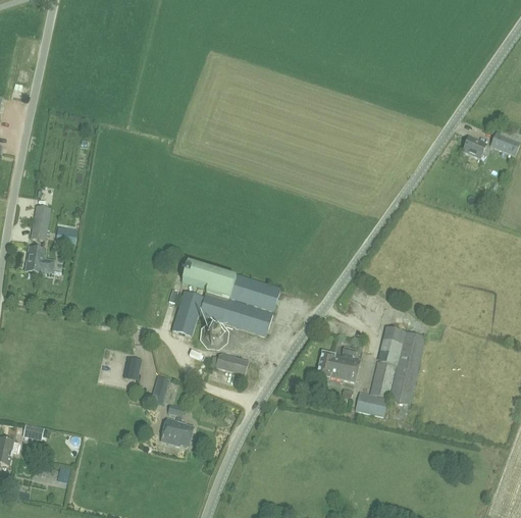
[(11,73),(10,80),(22,82),(23,75),(11,73)]
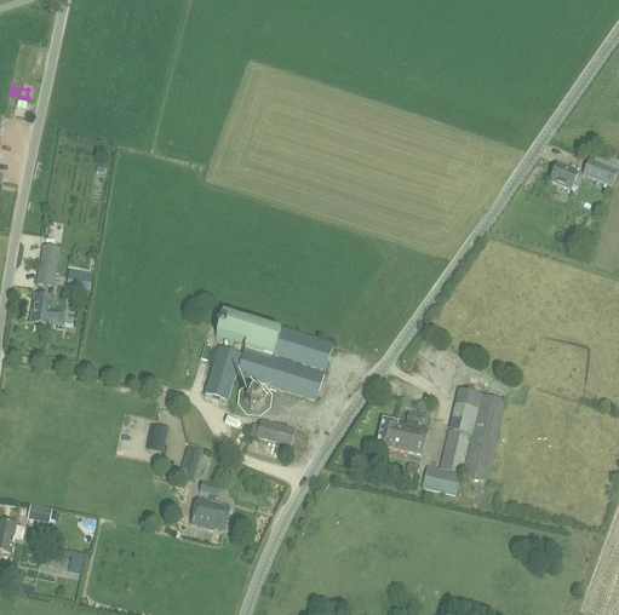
[(618,157),(591,147),(580,172),(611,184),(618,164),(618,157)]
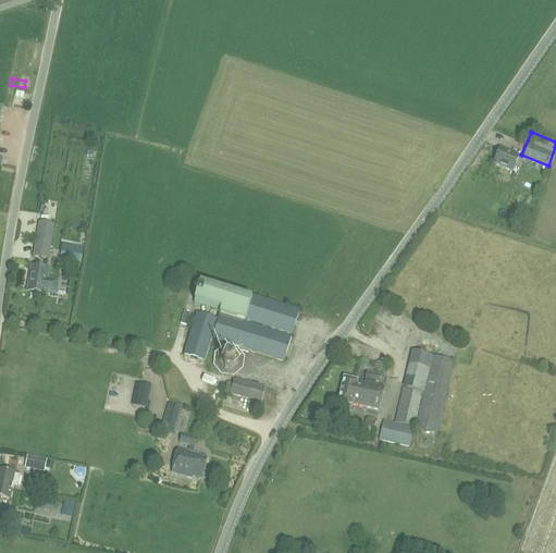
[(518,152),(498,144),(492,160),(511,168),(518,152)]
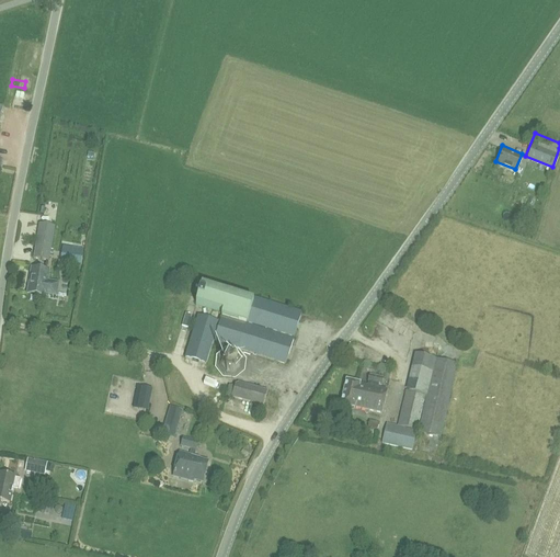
[(32,254),(48,257),(54,222),(37,219),(32,254)]
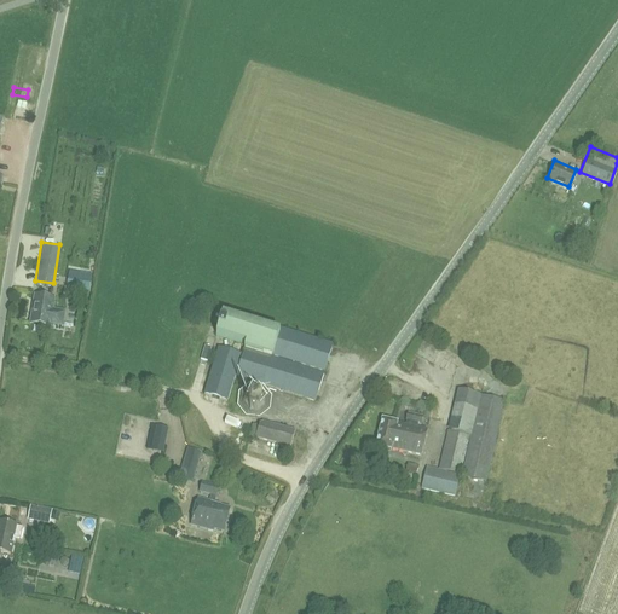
[(57,267),(57,284),(76,284),(75,266),(57,267)]
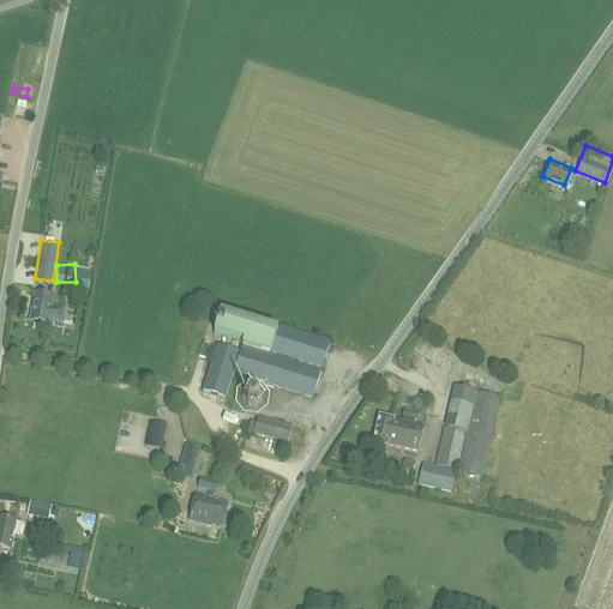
[(79,266),(76,282),(86,284),(90,267),(79,266)]
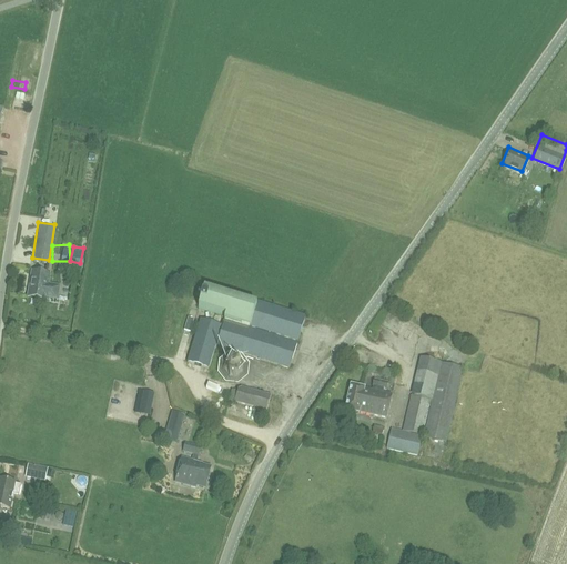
[(58,282),(47,280),(49,270),(31,268),(27,292),(44,295),(44,294),(56,295),(58,282)]
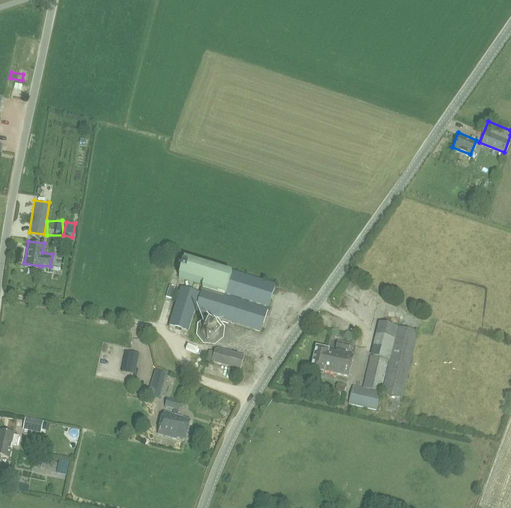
[(224,293),(217,315),(259,329),(274,281),(231,267),(229,271),(230,271),(224,293)]
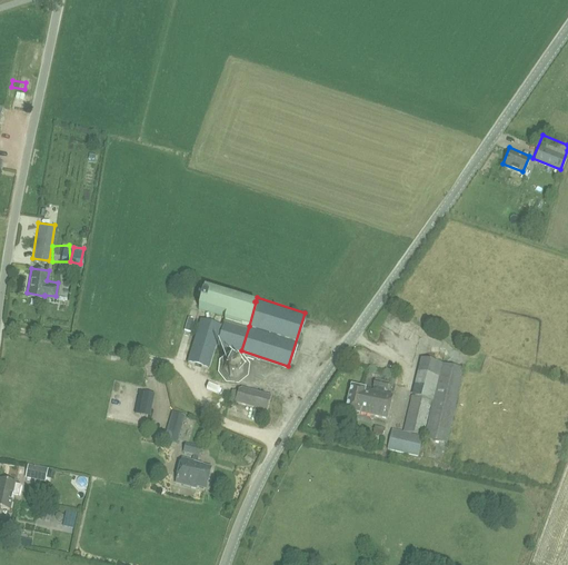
[(221,323),(199,316),(186,358),(208,366),(216,343),(221,323)]
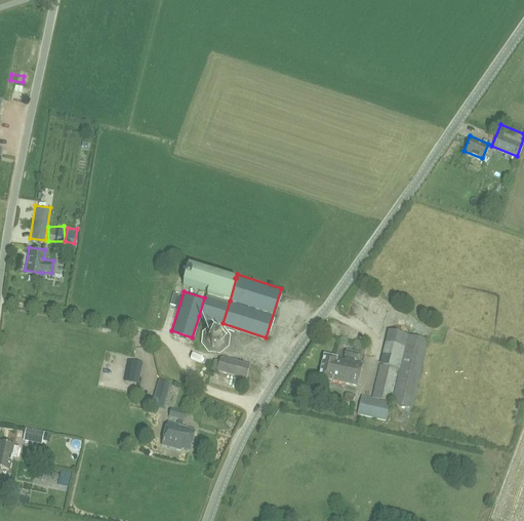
[(206,293),(204,297),(199,316),(223,323),(230,301),(206,293)]
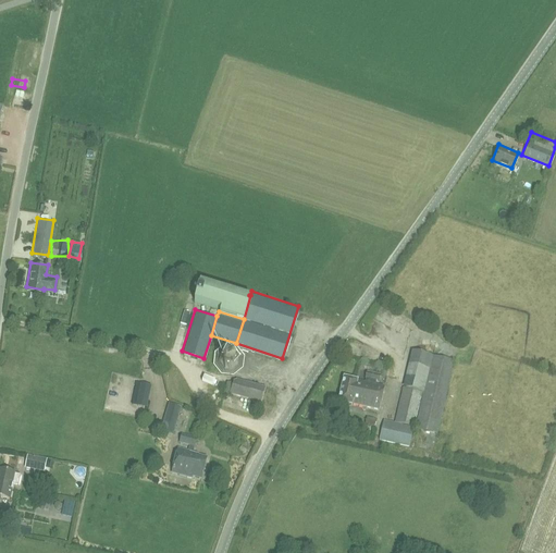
[(242,354),(235,344),(223,343),(214,351),(213,361),(221,370),(232,371),(241,365),(242,354)]
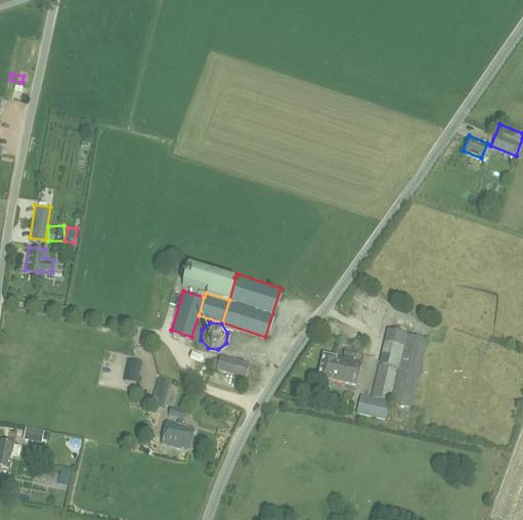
[(371,393),(389,398),(396,365),(397,365),(389,399),(410,404),(427,336),(386,326),(378,360),(371,393)]
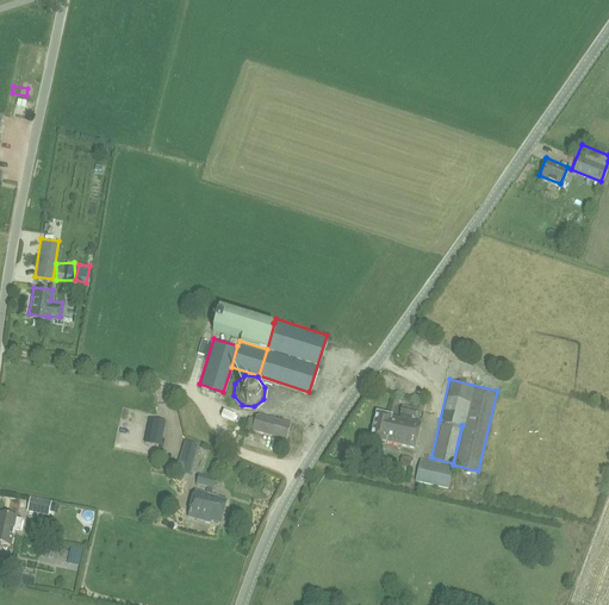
[(398,411),(398,415),(390,412),(376,409),(368,435),(385,438),(414,444),(420,419),(409,417),(409,413),(414,415),(416,405),(401,401),(398,411)]
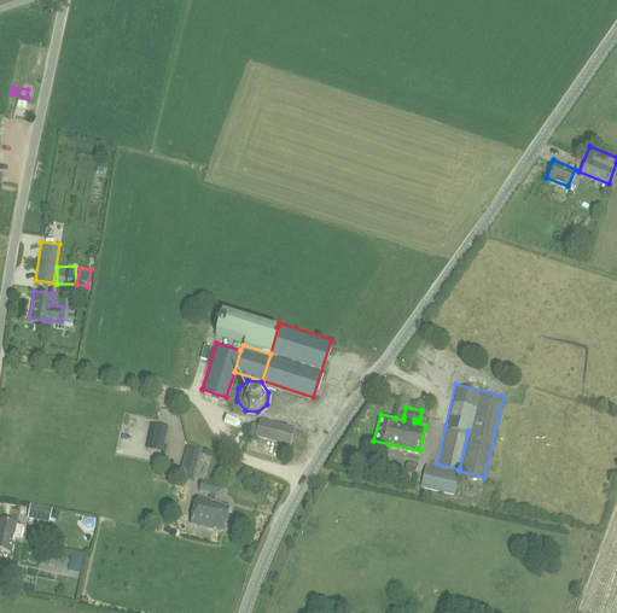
[(255,414),(252,431),(290,437),(292,421),(255,414)]
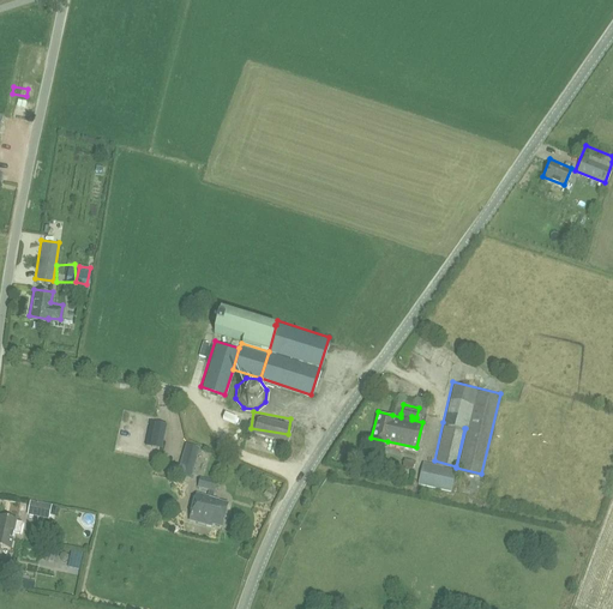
[(161,445),(166,420),(154,417),(149,442),(161,445)]
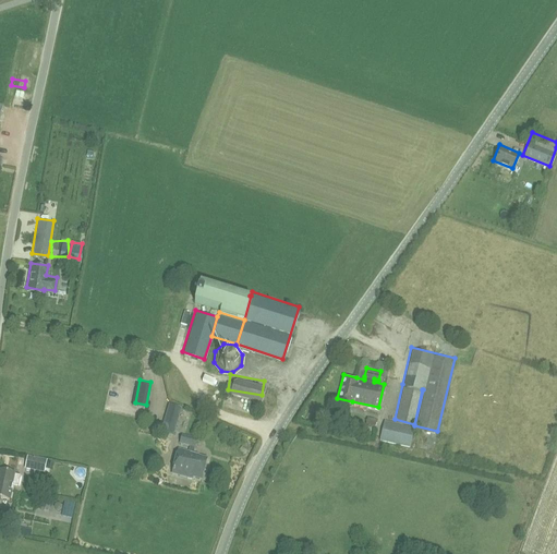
[(172,432),(181,405),(168,399),(159,428),(172,432)]
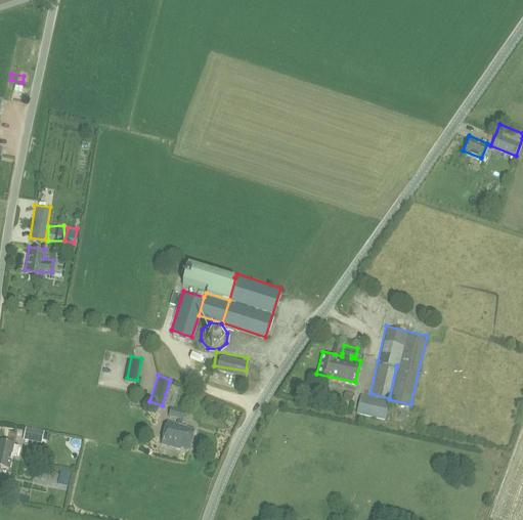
[(353,391),(344,388),(342,395),(352,397),(353,391)]
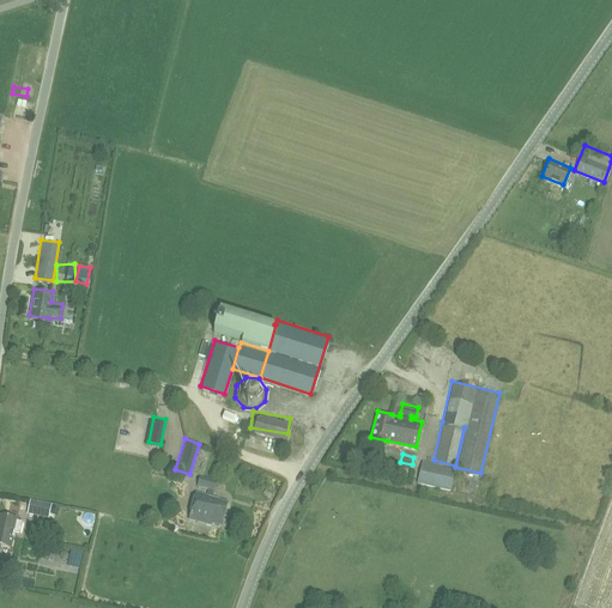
[(449,488),(454,466),(420,458),(416,481),(449,488)]
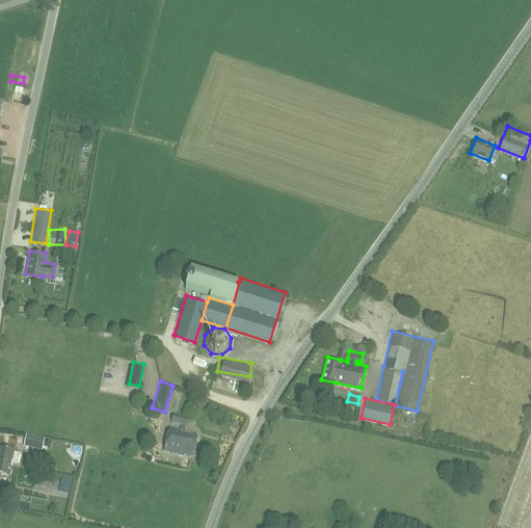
[(188,415),(173,411),(170,419),(180,422),(185,423),(188,415)]
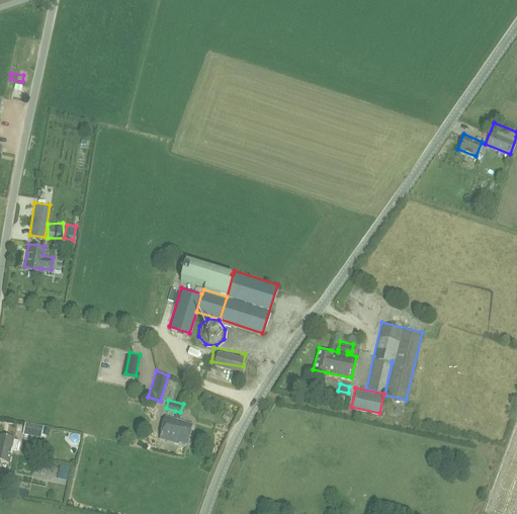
[(165,414),(159,436),(177,440),(177,439),(186,441),(191,422),(183,420),(183,419),(179,418),(180,412),(175,411),(174,416),(165,414)]
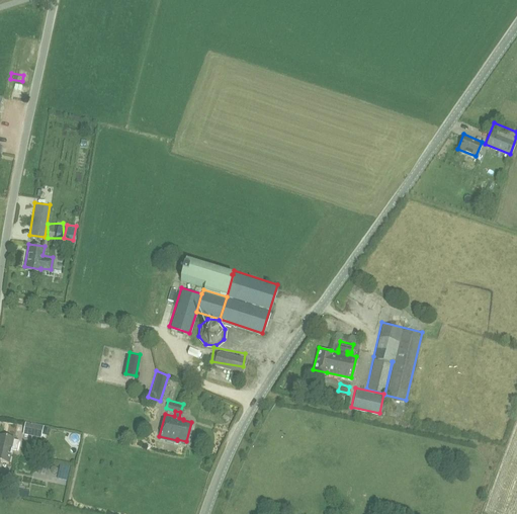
[(39,434),(42,423),(24,419),(21,431),(39,434)]
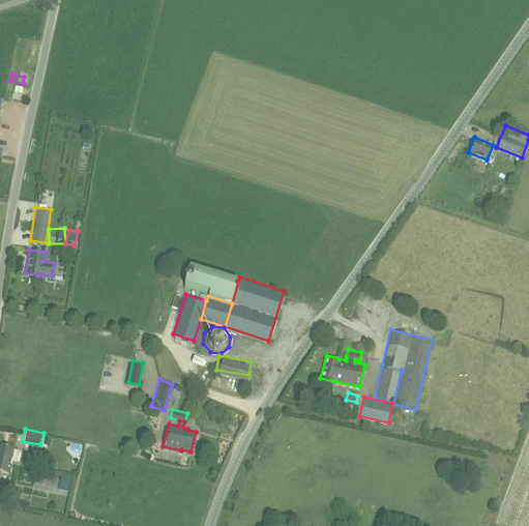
[(0,487),(5,489),(6,479),(0,477),(0,470),(8,471),(10,461),(9,461),(10,457),(17,458),(19,448),(13,446),(0,443),(0,487)]
